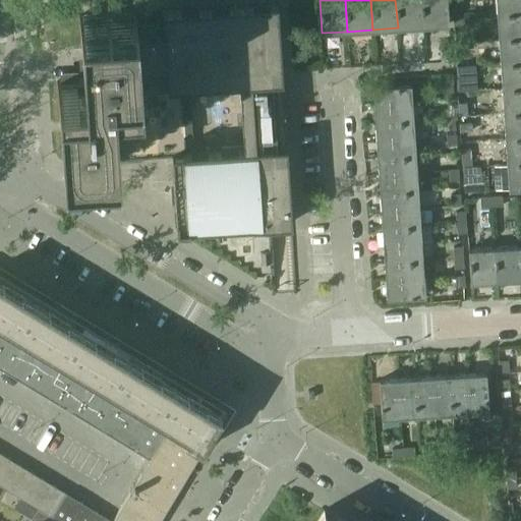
[(420,0),(395,0),(398,27),(422,26),(420,0)]
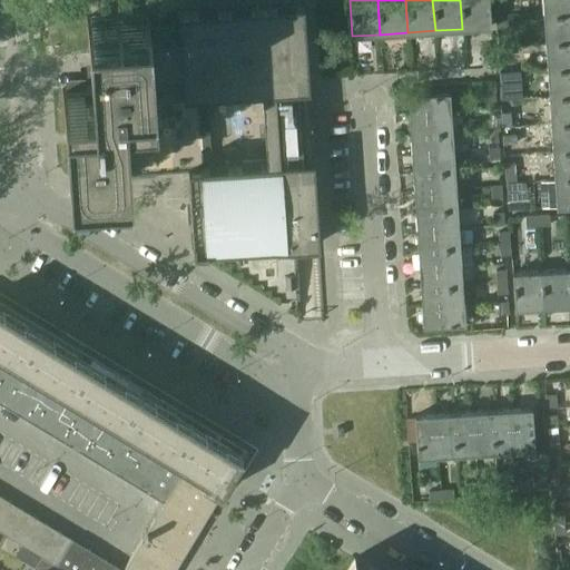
[(488,0),(460,0),(462,29),(490,27),(488,0)]
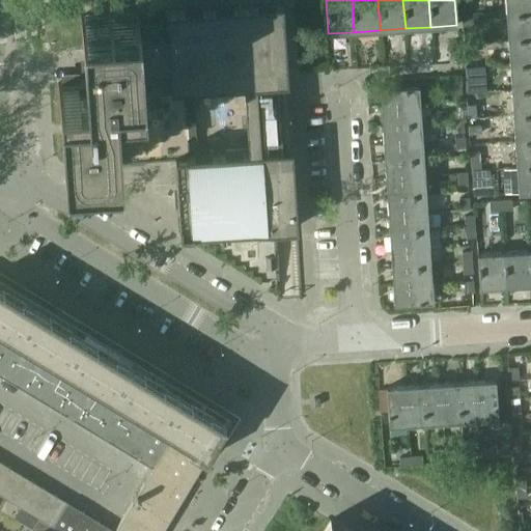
[(530,0),(504,0),(506,14),(530,11),(530,0)]
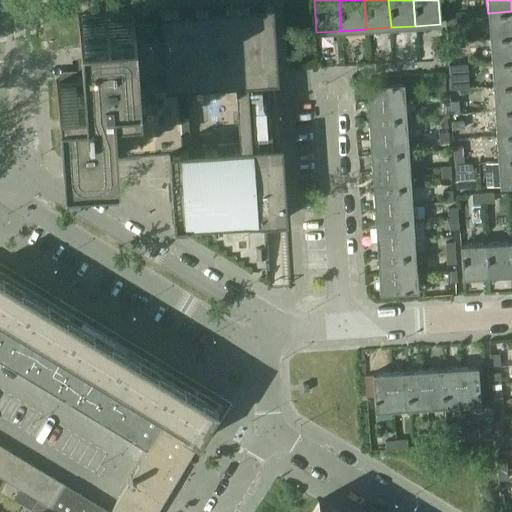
[(277,85),(272,2),(159,10),(159,6),(132,8),(132,11),(129,12),(129,8),(106,10),(107,13),(103,13),(103,10),(80,11),(81,15),(77,15),(81,78),(55,80),(60,158),(63,158),(64,161),(86,160),(86,156),(89,156),(90,160),(112,158),(112,155),(115,154),(116,158),(139,156),(138,153),(168,151),(173,225),(263,219),(267,286),(279,286),(290,285),(286,218),(281,143),(277,85)]
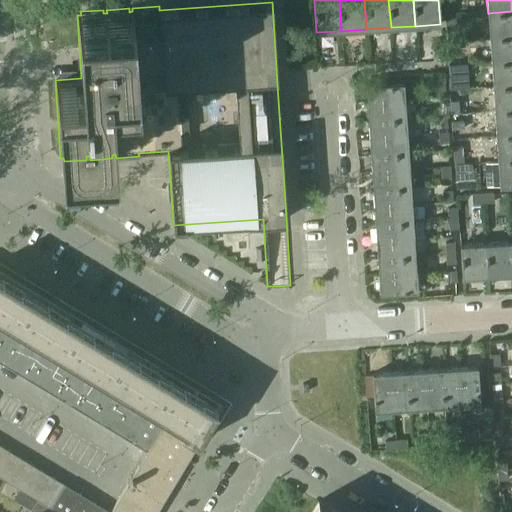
[(454,15),(453,2),(446,2),(446,15),(454,15)]
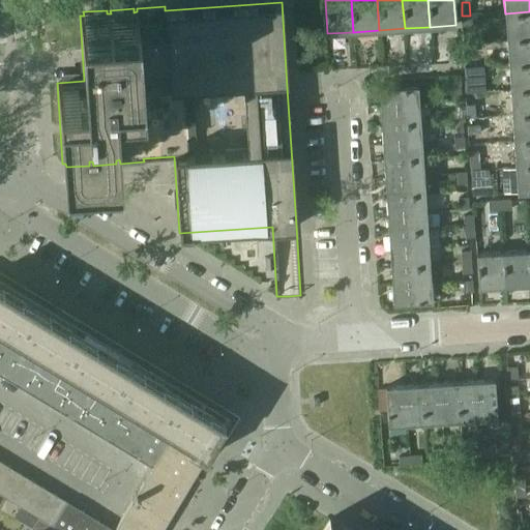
[(529,11),(505,13),(506,39),(529,37),(529,11)]
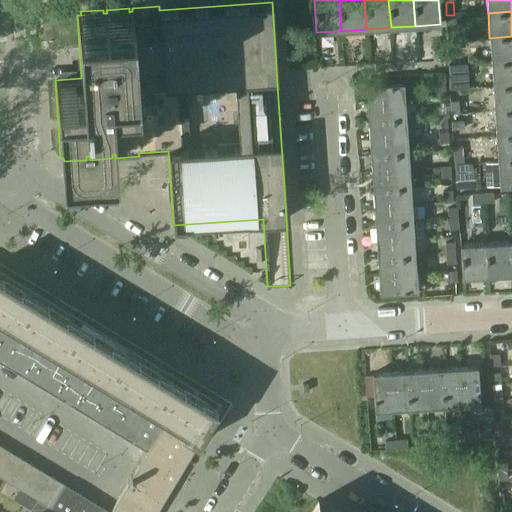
[(455,16),(446,16),(445,16),(445,25),(456,25),(455,16)]
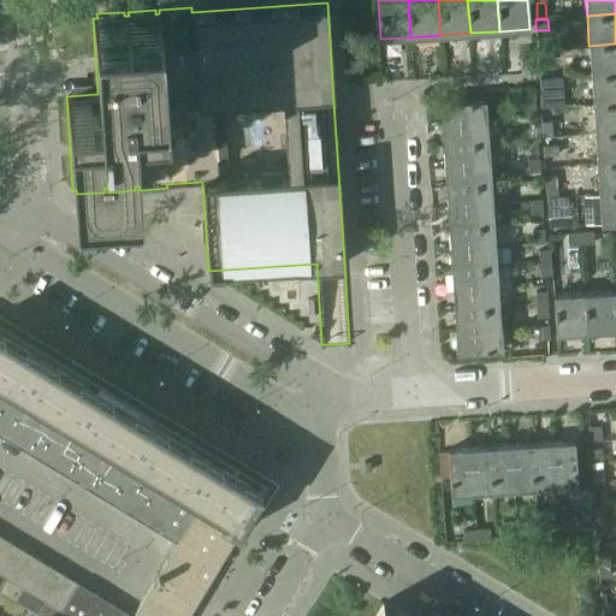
[(615,43),(588,46),(591,75),(615,72),(615,43)]
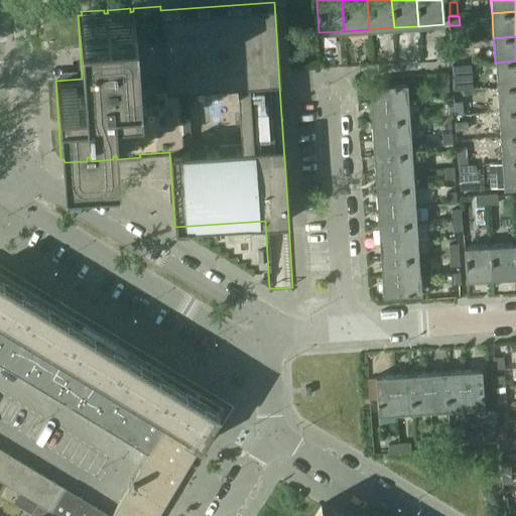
[(459,40),(450,41),(450,51),(460,51),(459,40)]
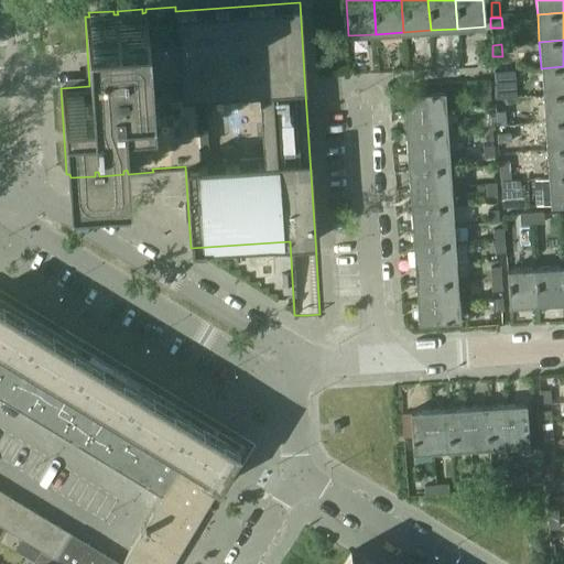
[(563,66),(541,68),(542,95),(563,93),(563,66)]
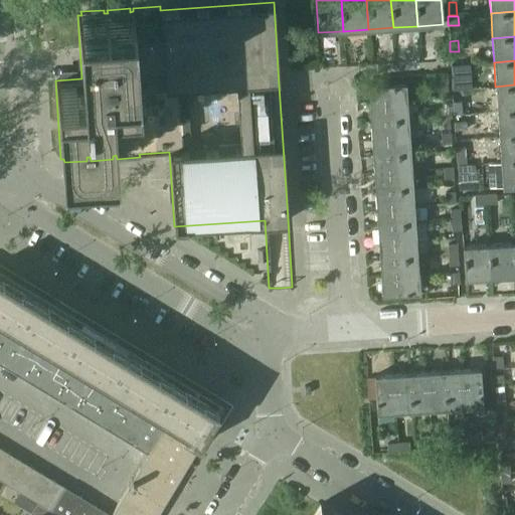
[(460,78),(452,78),(452,90),(461,90),(460,78)]
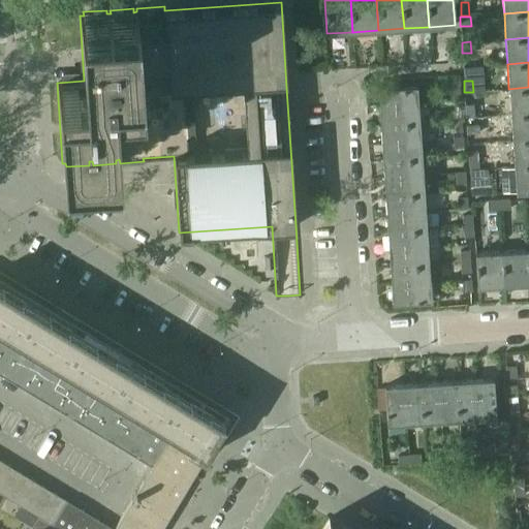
[(450,93),(459,92),(459,82),(449,82),(450,93)]
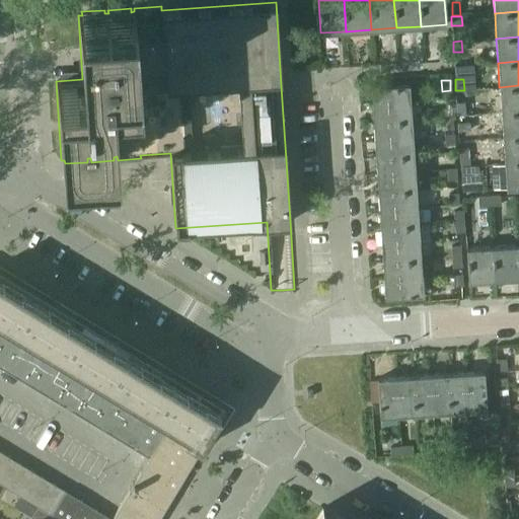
[(409,84),(371,86),(372,104),(410,101),(409,84)]
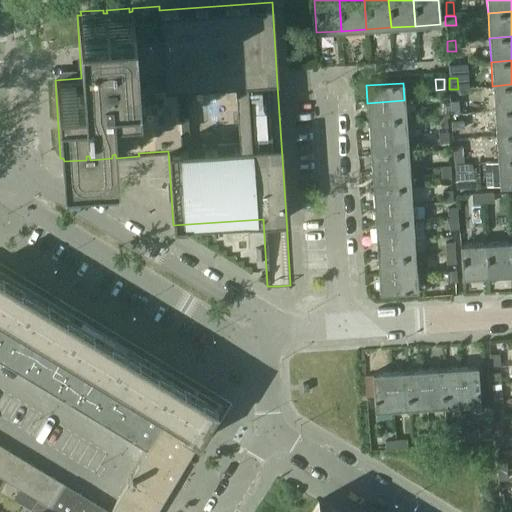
[(511,84),(492,86),(494,112),(511,110),(511,84)]
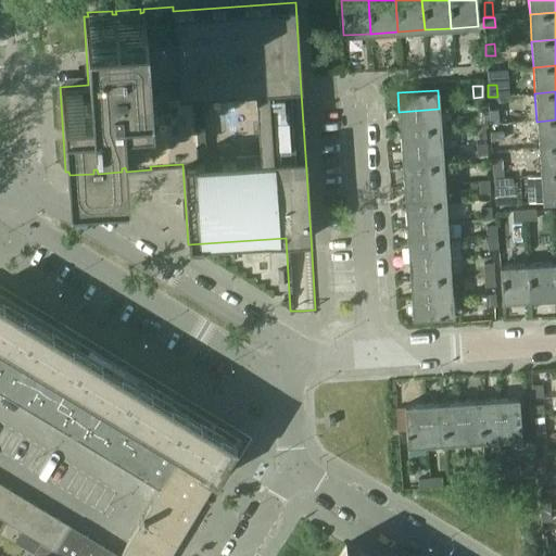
[(439,109),(399,112),(400,130),(440,128),(439,109)]
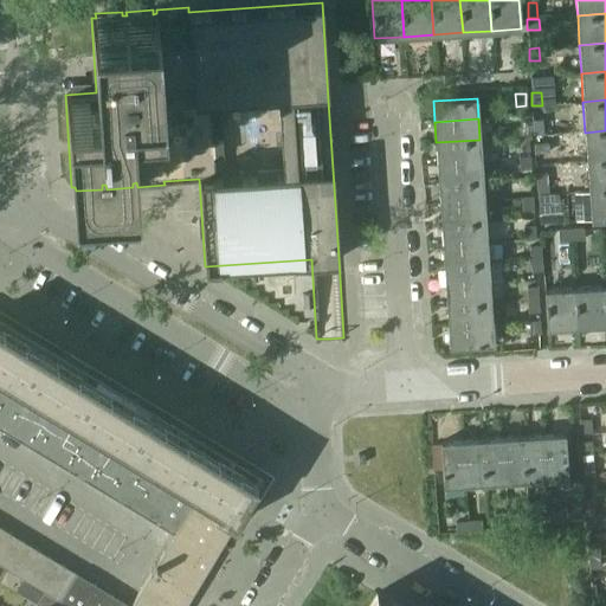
[(543,118),(533,120),(533,121),(534,135),(543,134),(543,121),(543,118)]
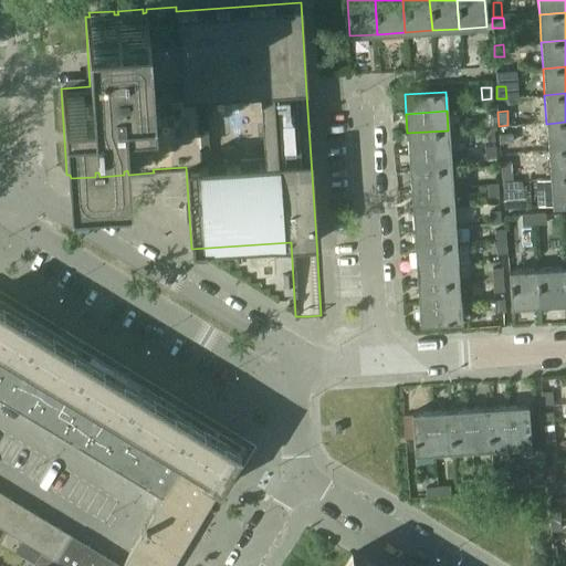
[(488,126),(499,126),(498,113),(488,114),(488,126)]
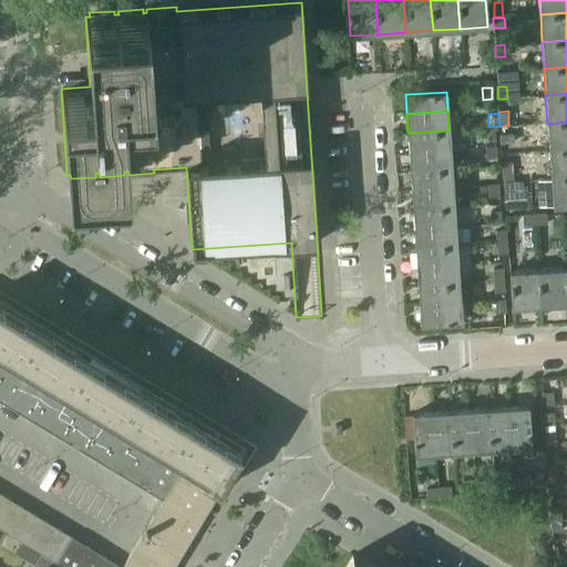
[(566,122),(547,124),(549,151),(566,148),(566,122)]
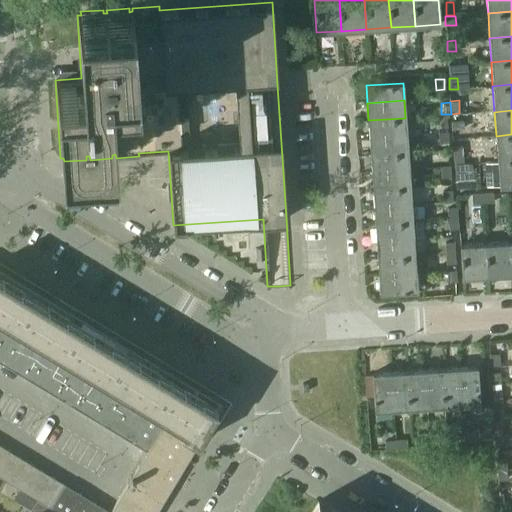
[(446,116),(437,116),(438,127),(447,126),(446,116)]
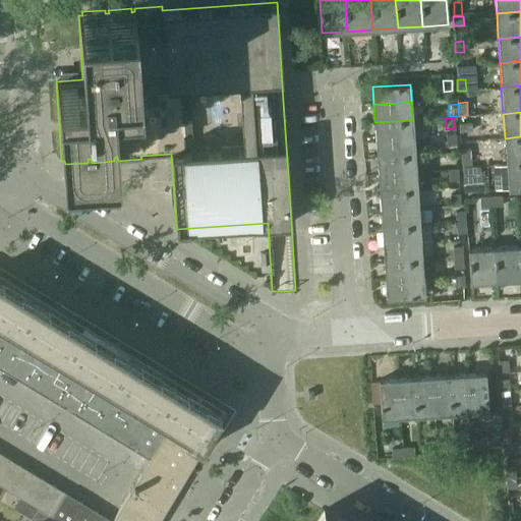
[(412,120),(374,122),(375,139),(413,136),(412,120)]
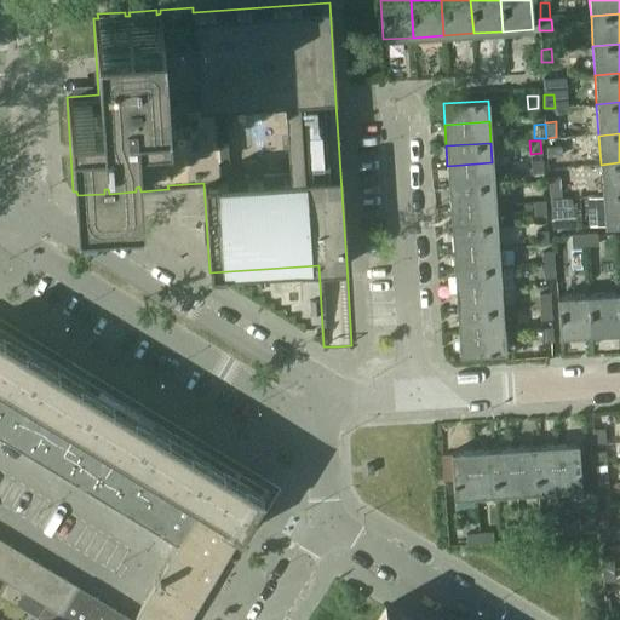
[(562,145),(547,147),(547,156),(563,155),(562,145)]
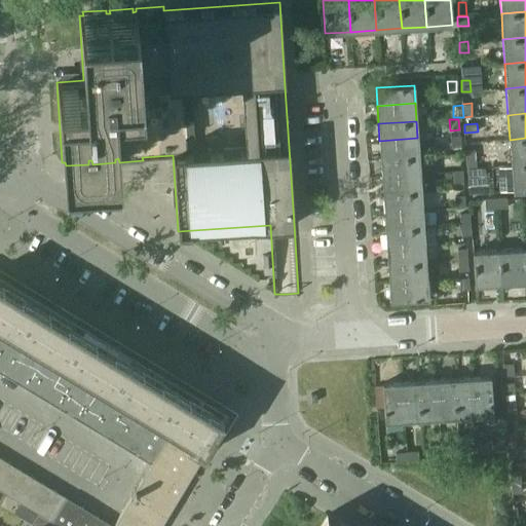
[(459,136),(450,137),(451,147),(460,147),(459,136)]
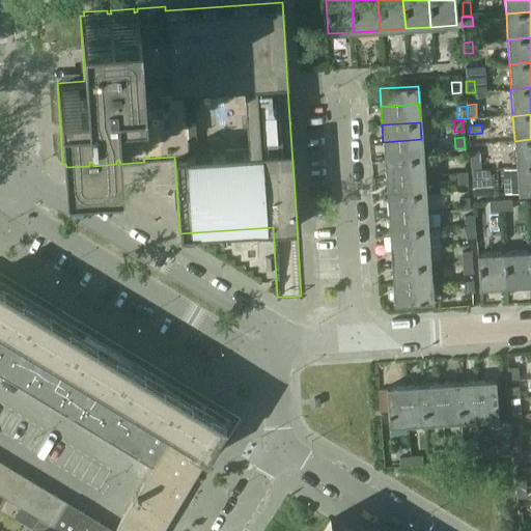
[(421,139),(383,142),(384,160),(422,157),(421,139)]
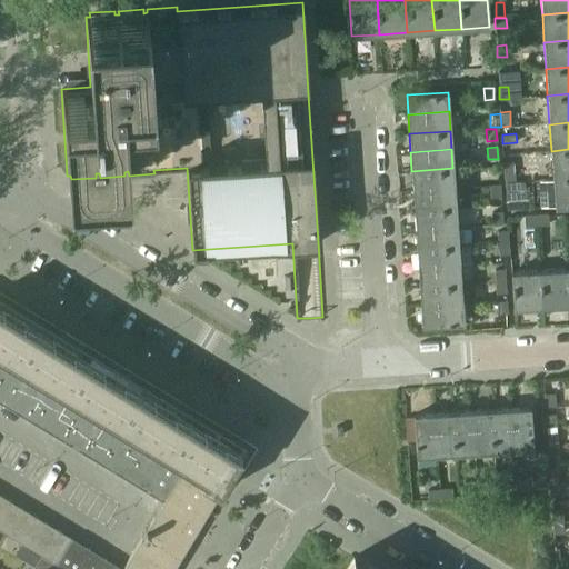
[(568,149),(551,151),(552,178),(568,176),(568,149)]
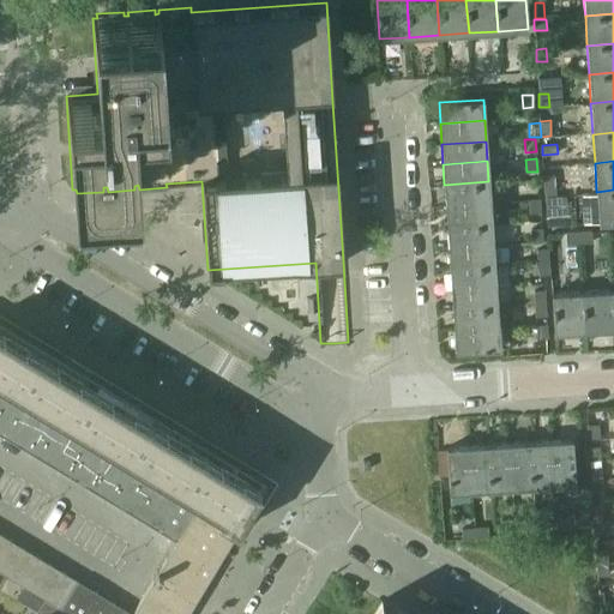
[(554,175),(543,176),(545,196),(555,194),(554,175)]
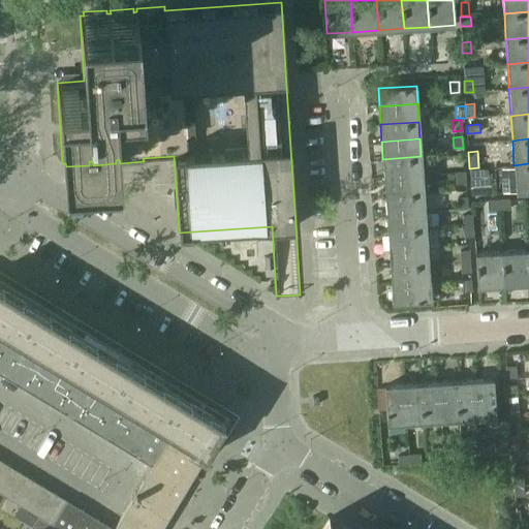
[(421,156),(382,159),(383,177),(422,174),(421,156)]
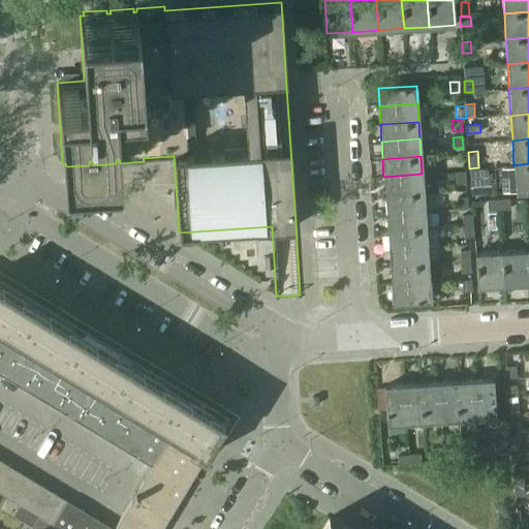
[(528,163),(514,165),(516,192),(528,190),(528,163)]
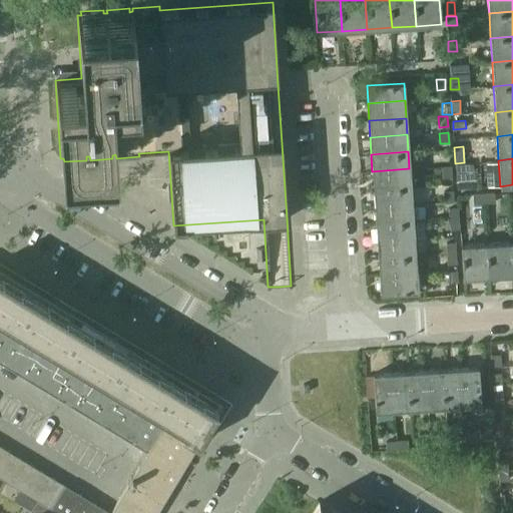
[(455,164),(456,176),(463,176),(463,164),(455,164)]
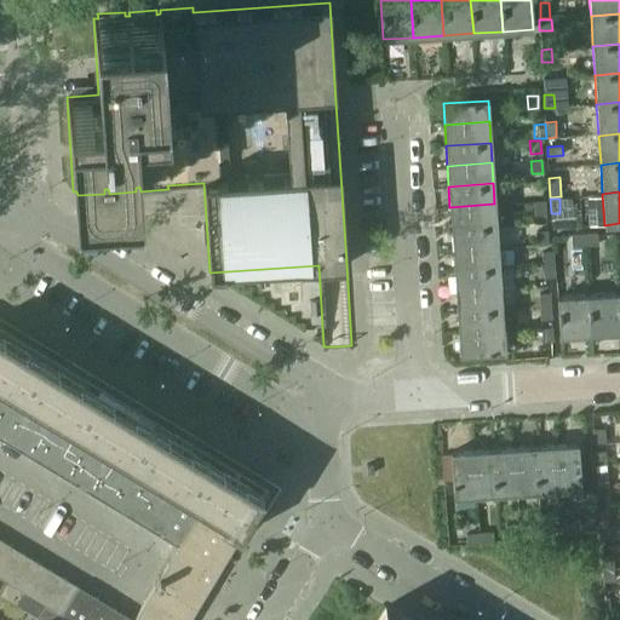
[(545,201),(534,202),(534,214),(545,214),(545,201)]
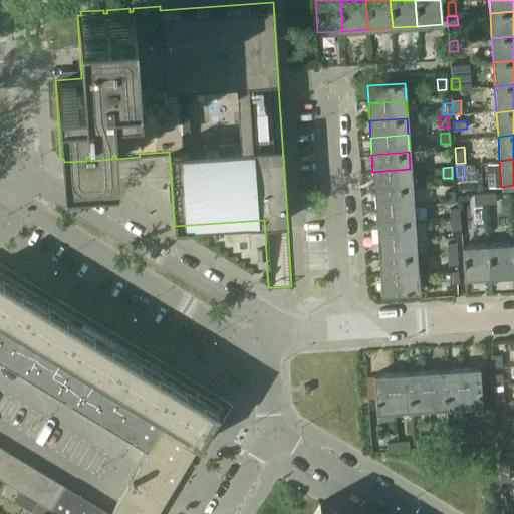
[(410,169),(372,172),(373,190),(412,187),(410,169)]
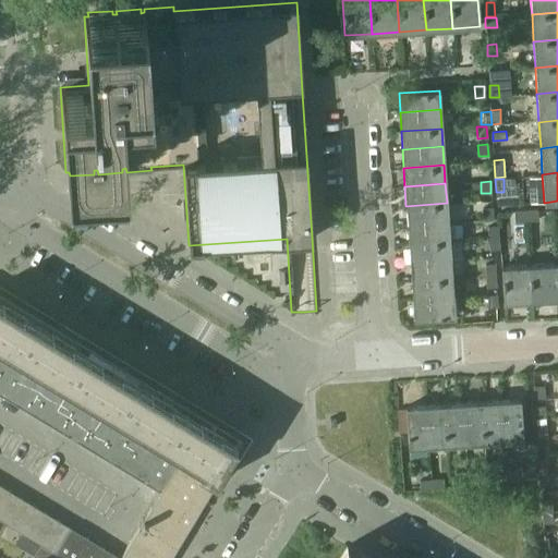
[(447,203),(405,206),(408,225),(448,222),(447,203)]
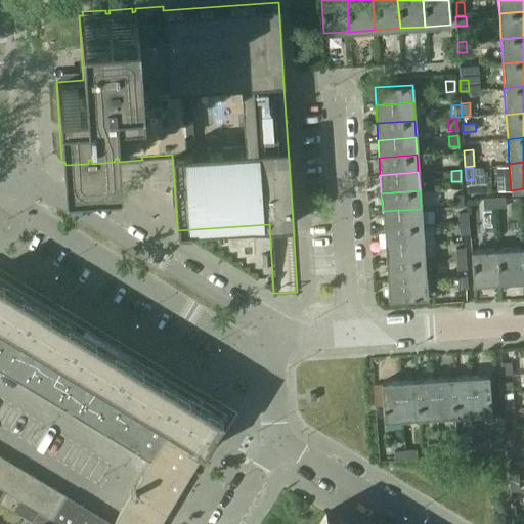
[(452,195),(453,207),(463,206),(462,195),(452,195)]
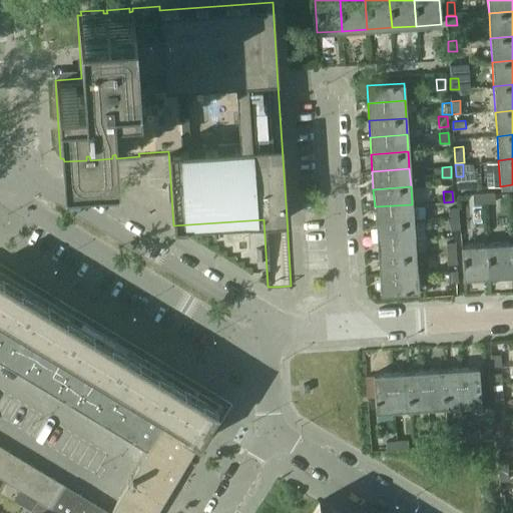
[(483,193),(473,194),(473,203),(484,202),(483,193)]
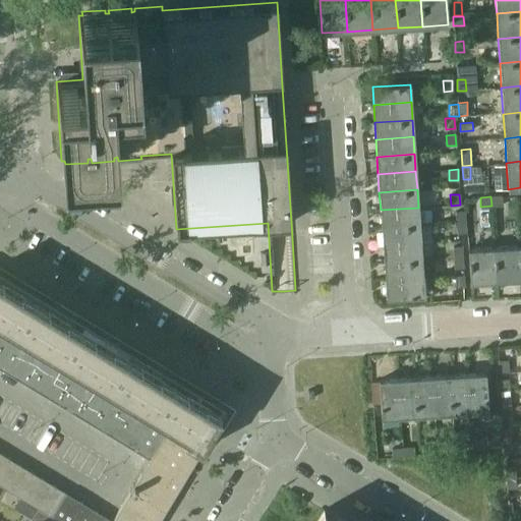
[(502,196),(490,196),(491,206),(502,206),(502,196)]
